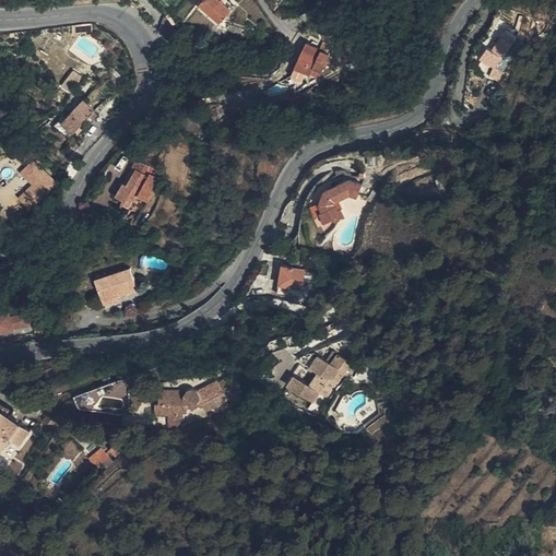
[(219,11),(227,3),(224,0),(208,0),(208,1),(219,11)]
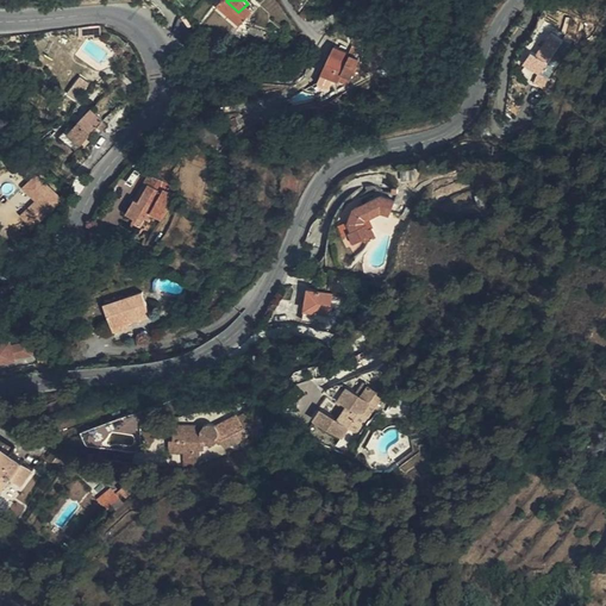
[(233,17),(238,12),(226,1),(222,7),(233,17)]
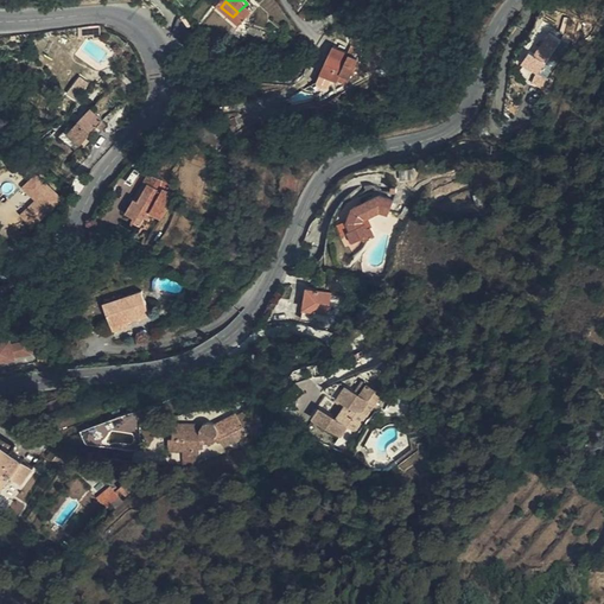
[(256,11),(247,4),(237,12),(248,21),(256,11)]
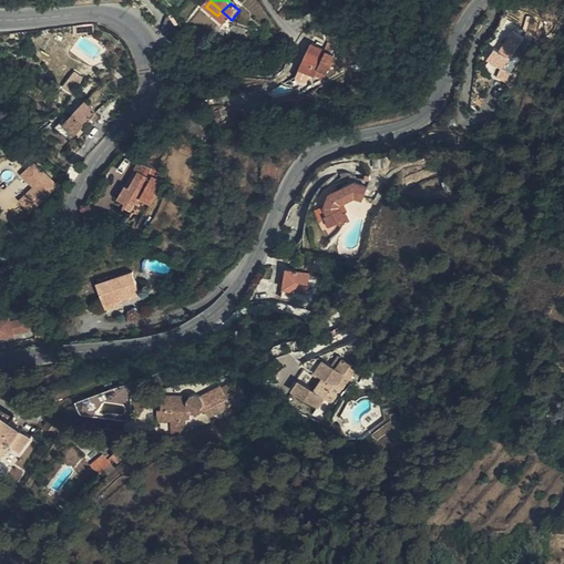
[(232,20),(222,11),(217,16),(228,24),(232,20)]
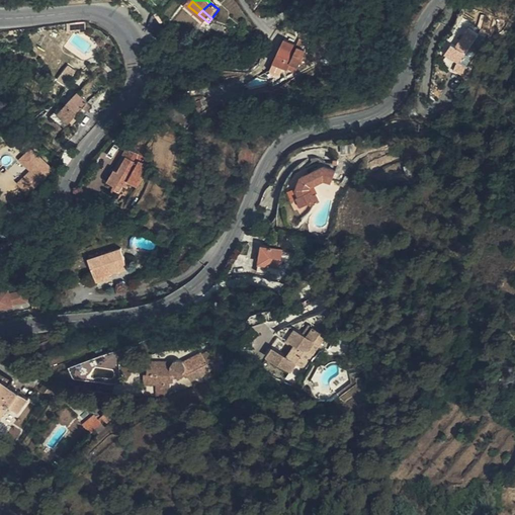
[(83,24),(66,25),(67,35),(78,34),(78,36),(84,36),(83,24)]
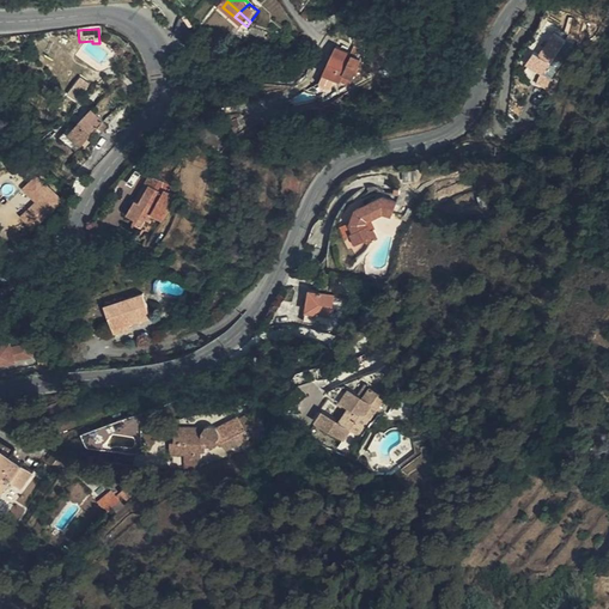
[(522,65),(539,74),(558,42),(547,35),(534,58),(528,54),(522,65)]
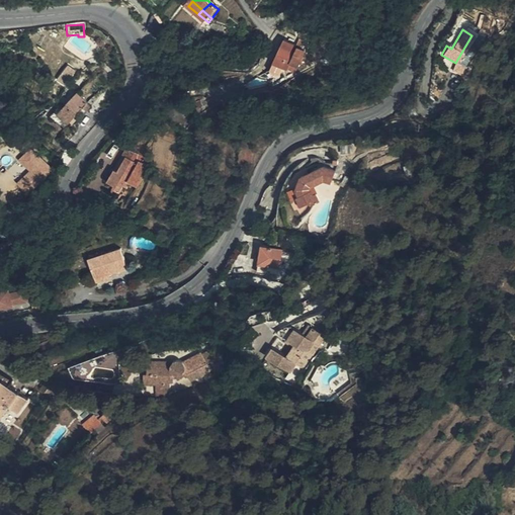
[(293,47),(286,43),(282,41),(271,64),(280,68),(285,70),(292,73),(298,62),(299,63),(302,58),(301,57),(303,52),(296,49),(296,48),(293,47)]
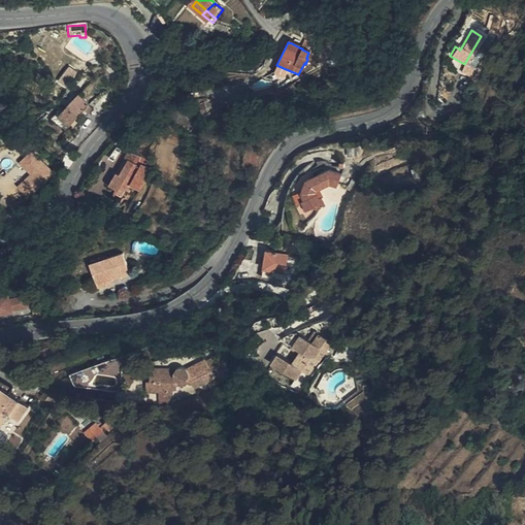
[(286,69),(276,65),(273,73),(276,77),(283,77),(286,69)]
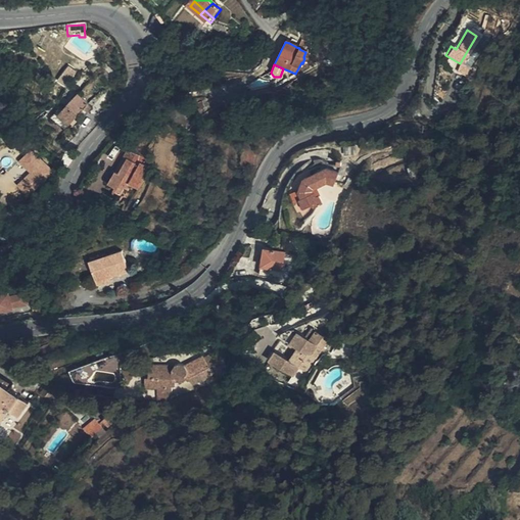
[(67,67),(57,82),(64,88),(76,74),(67,67)]
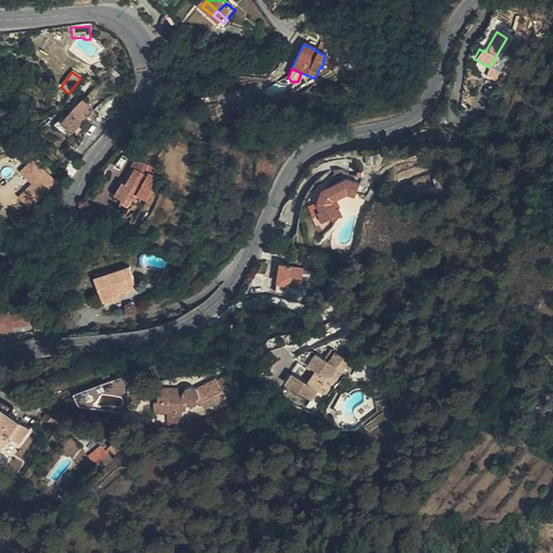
[(329,87),(332,80),(327,78),(318,92),(312,93),(313,97),(317,96),(321,97),(322,93),(326,96),(331,88),(329,87)]
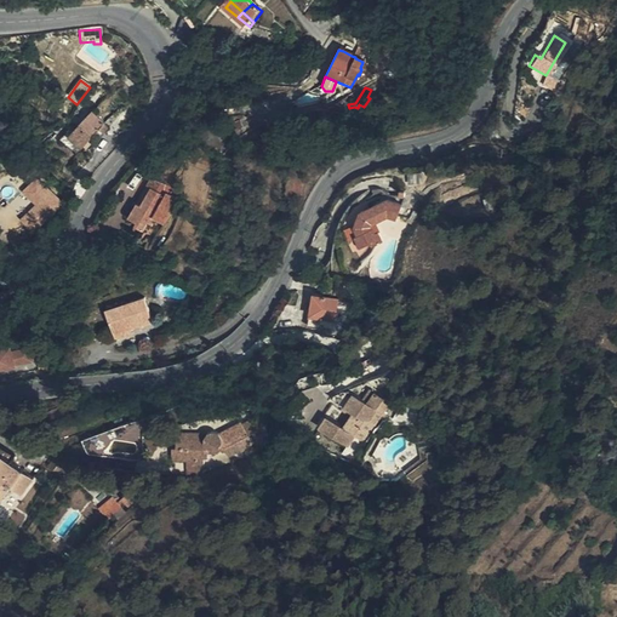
[(78,152),(96,133),(101,137),(113,125),(95,108),(78,125),(69,133),(74,140),(69,143),(78,152)]
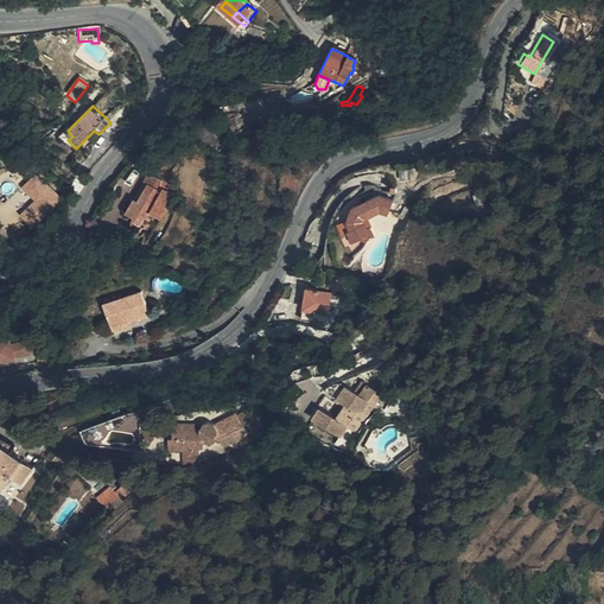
[(271,124),(267,115),(252,121),(256,129),(271,124)]
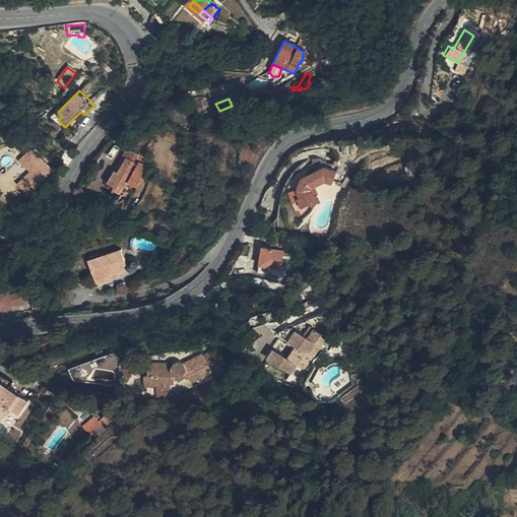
[(432,107),(437,114),(446,106),(443,102),(440,101),(432,107)]
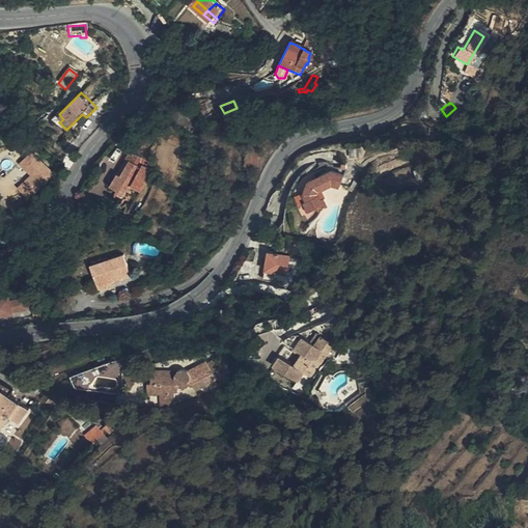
[(59,114),(66,107),(64,104),(53,116),(59,122),(63,119),(59,114)]
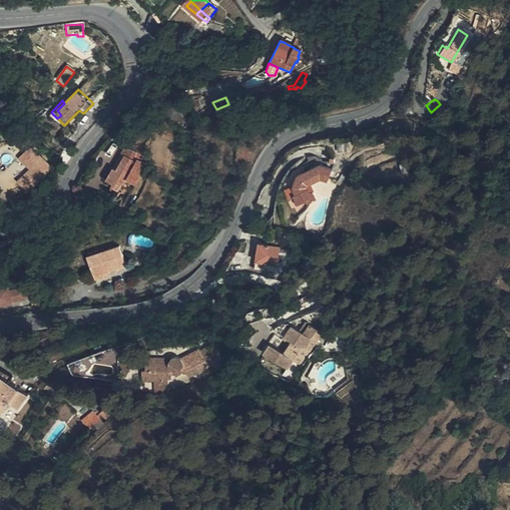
[(346,142),(337,143),(337,150),(347,149),(346,142)]
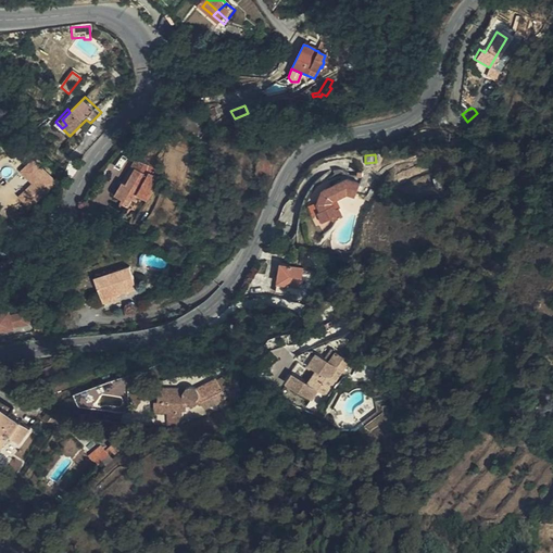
[(57,184),(33,160),(20,172),(33,185),(19,199),(29,210),(57,184)]
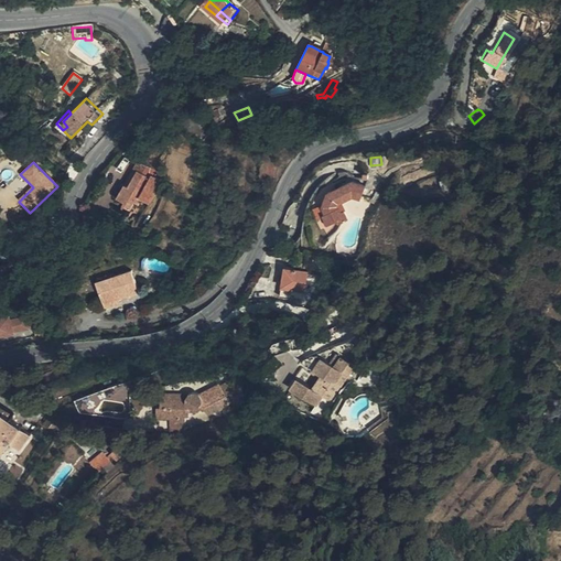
[(139,197),(153,173),(138,164),(135,170),(139,172),(133,182),(126,194),(122,192),(117,200),(125,204),(122,207),(129,212),(133,204),(138,207),(142,200),(139,197)]
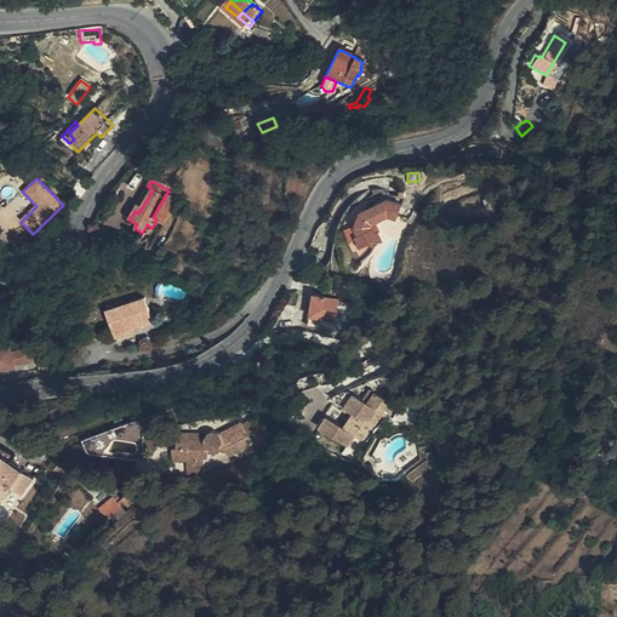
[(138,213),(147,200),(153,189),(148,187),(148,188),(135,211),(138,213)]
